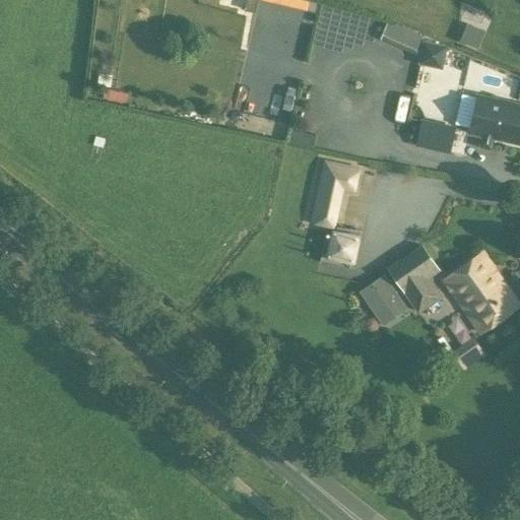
[(379,40),(415,55),(424,37),(387,21),(379,40)]
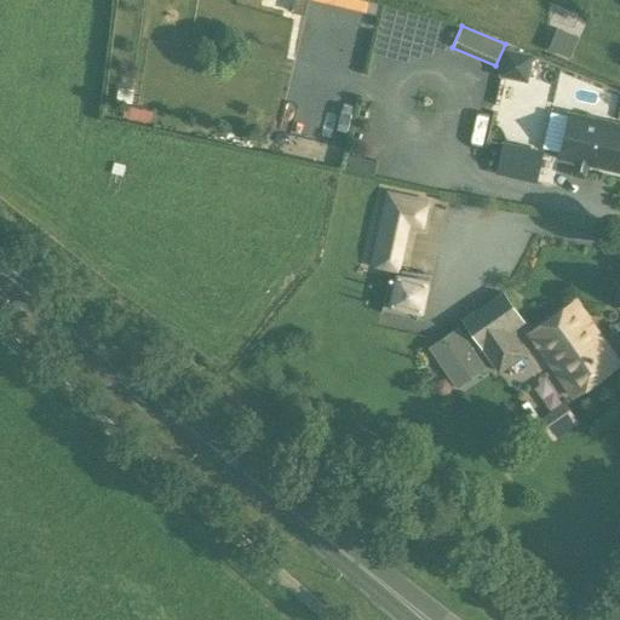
[(557,29),(547,50),(568,59),(578,38),(557,29)]
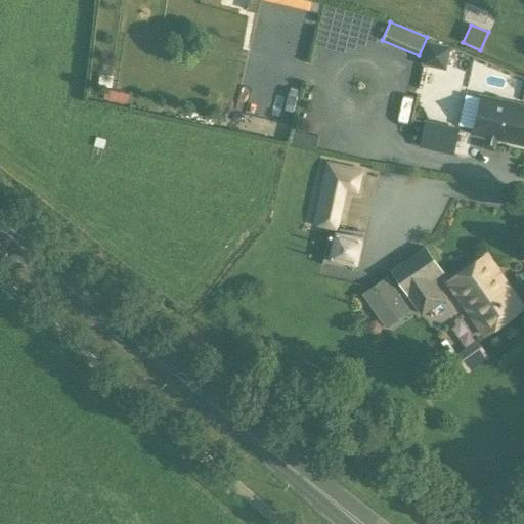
[(429,39),(423,62),(447,69),(453,44),(429,39)]
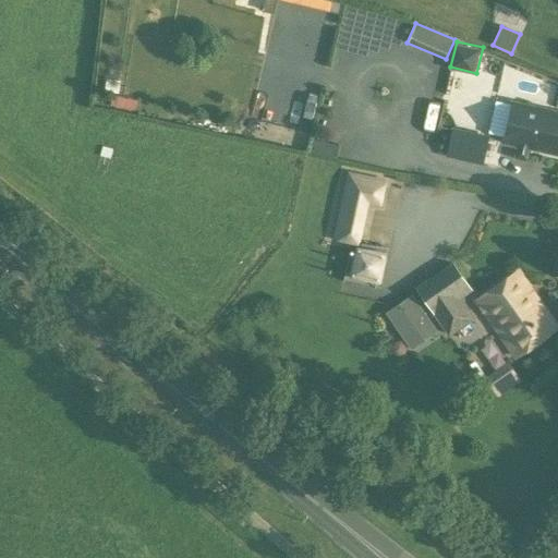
[(557,113),(513,104),(504,142),(557,154),(557,113)]
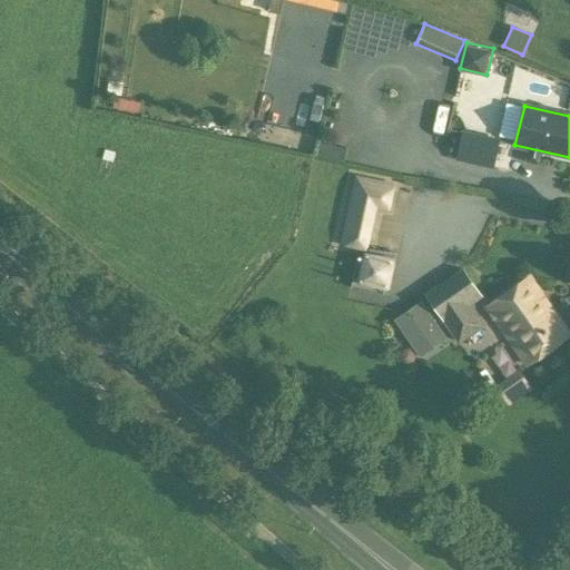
[(454,159),(493,169),(500,139),(461,129),(454,159)]
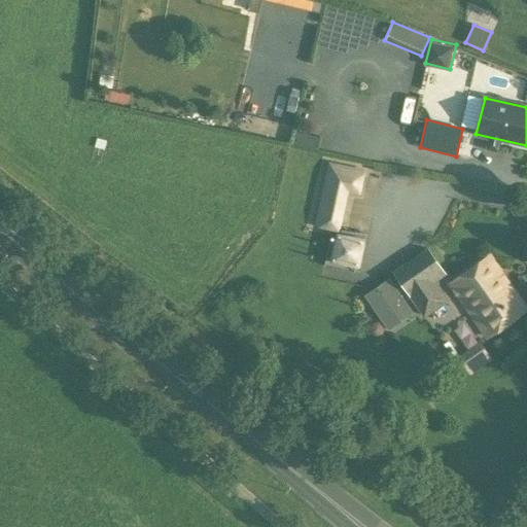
[(296,132),(294,142),(318,147),(320,138),(296,132)]
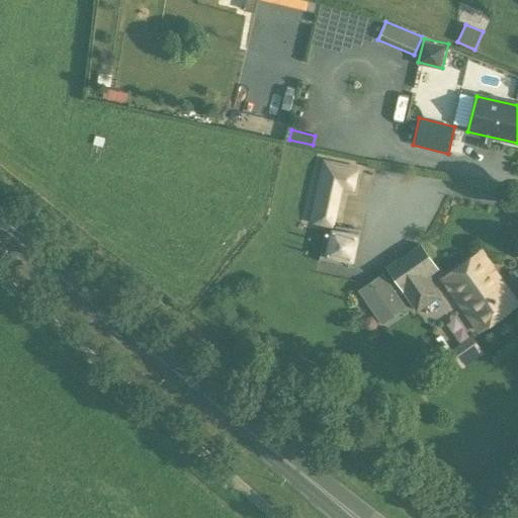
[(312,222),(313,224),(333,229),(342,189),(353,191),(357,167),(323,160),(310,222),(312,222)]
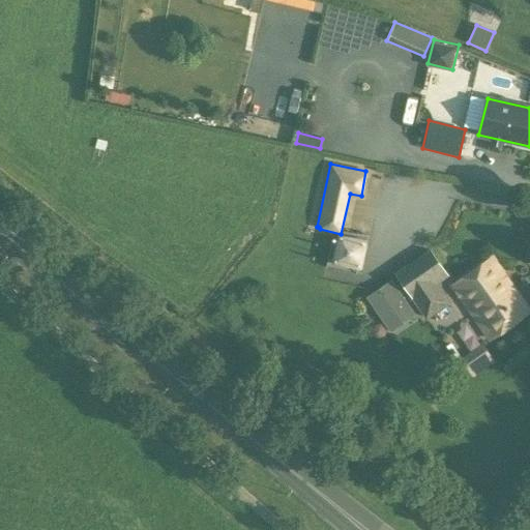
[(331,238),(325,268),(359,275),(365,245),(331,238)]
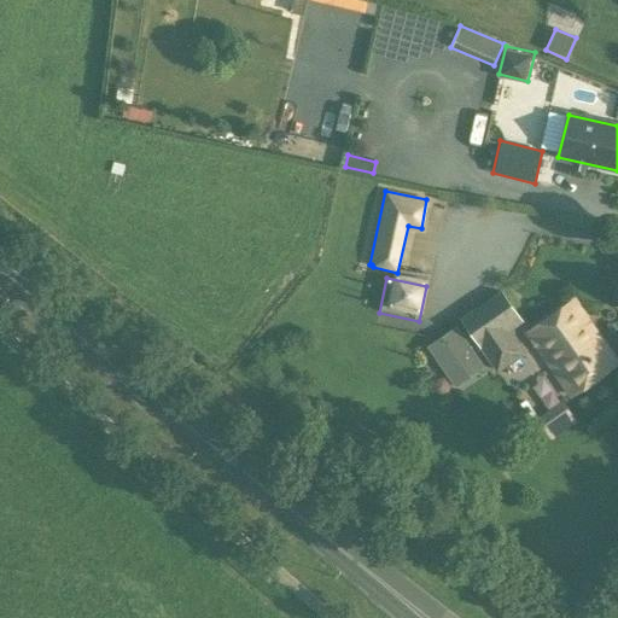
[(501,290),(460,319),(496,372),(524,353),(509,331),(523,322),(501,290)]
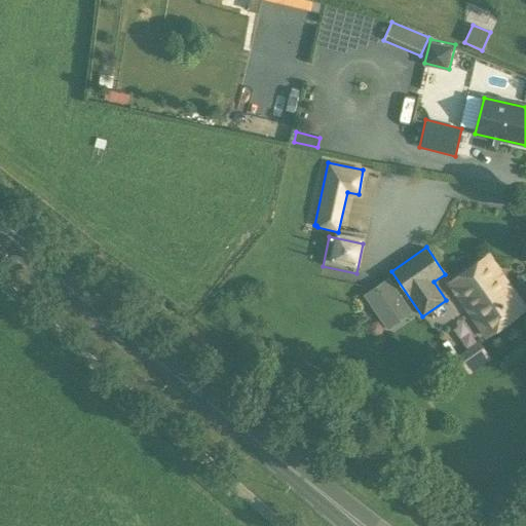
[(521,310),(487,259),(450,284),(483,334),(521,310)]
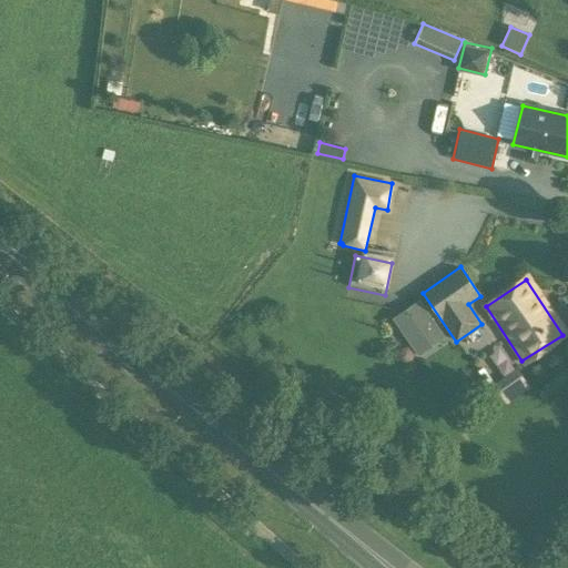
[(393,320),(417,354),(443,336),(418,302),(393,320)]
